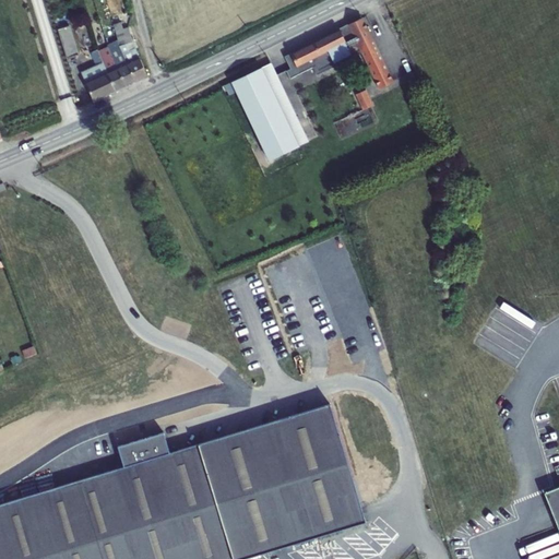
[(111,18),(114,24),(121,22),(119,15),(111,18)]
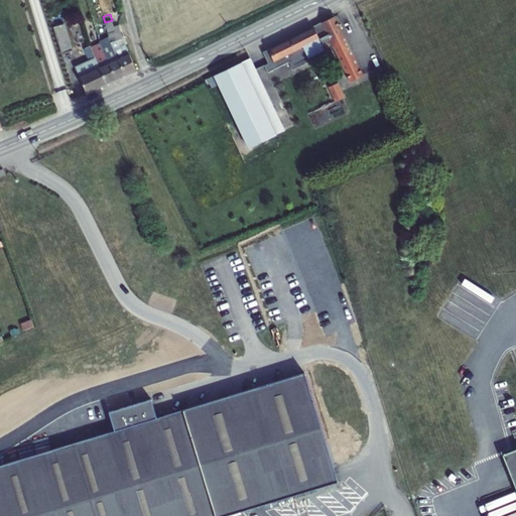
[(351,82),(364,76),(335,16),(262,51),(268,63),(264,66),(267,73),(290,61),(293,69),(334,48),(351,82)]
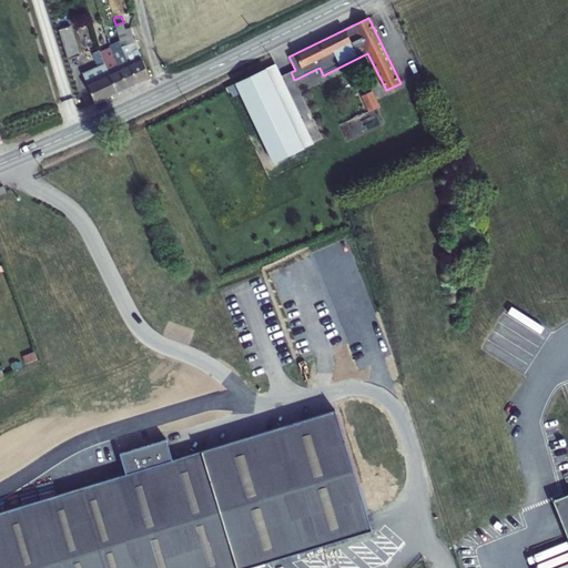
[(121,48),(135,42),(130,27),(125,29),(123,22),(115,24),(120,41),(119,41),(121,48)]
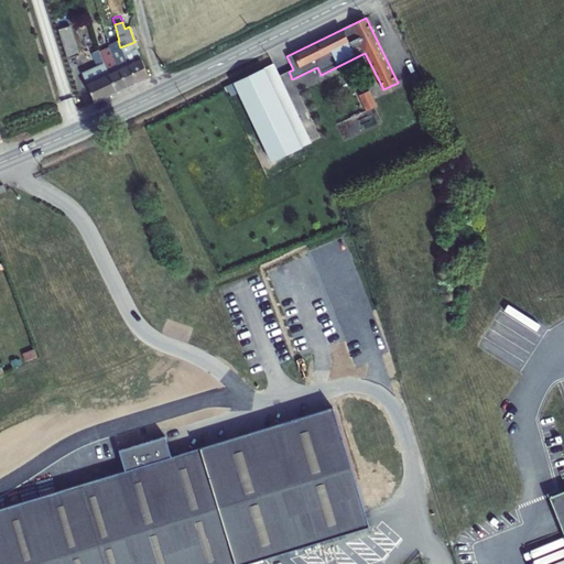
[(79,55),(69,26),(58,30),(67,58),(79,55)]
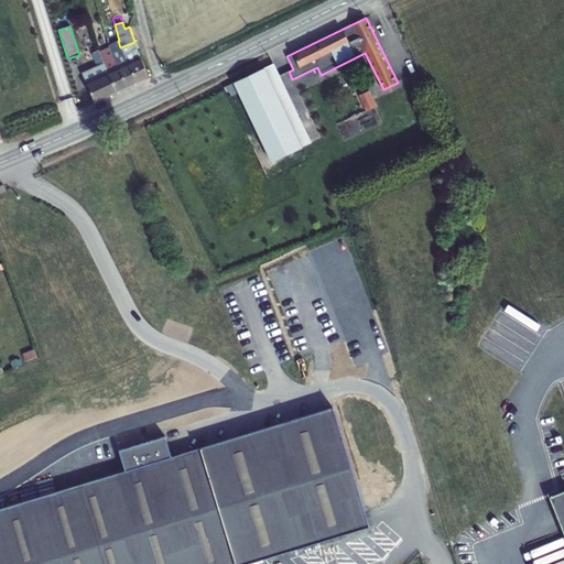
[(109,47),(119,69),(129,65),(120,47),(118,41),(108,45),(109,47)]
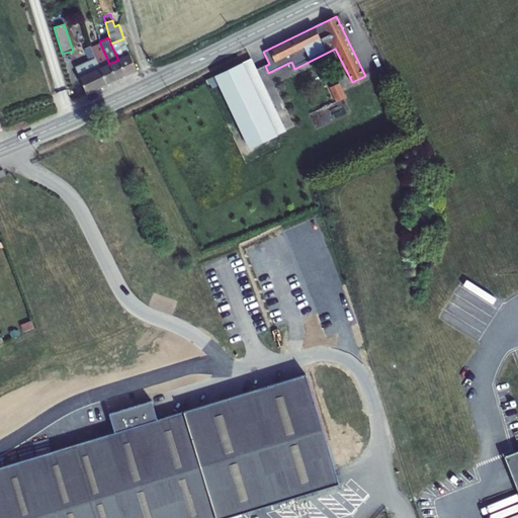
[(110,44),(118,60),(130,55),(123,38),(110,44)]
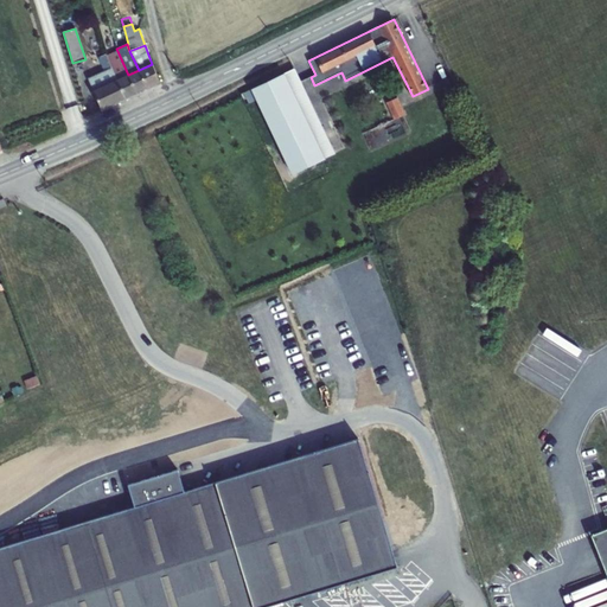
[(117,80),(128,75),(117,51),(107,56),(112,68),(117,80)]
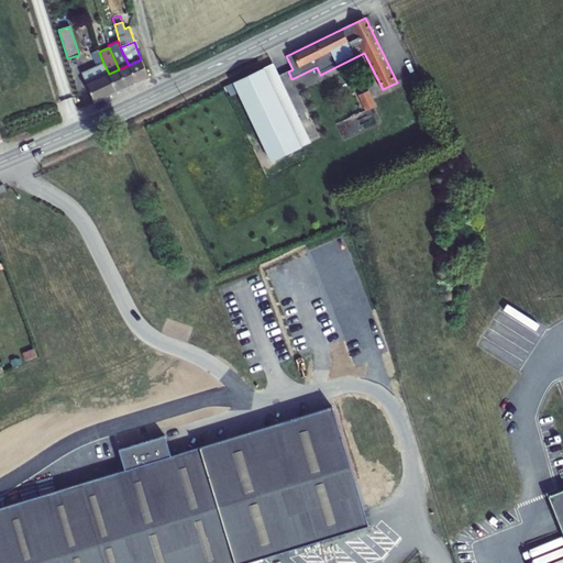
[(92,52),(98,66),(103,63),(99,52),(98,50),(92,52)]
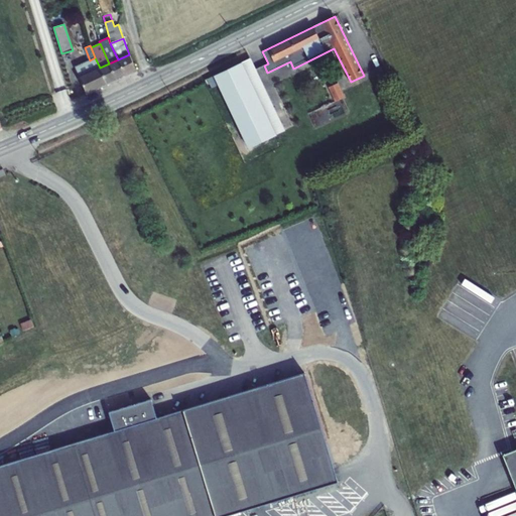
[(136,71),(129,54),(118,59),(125,76),(131,74),(136,71)]
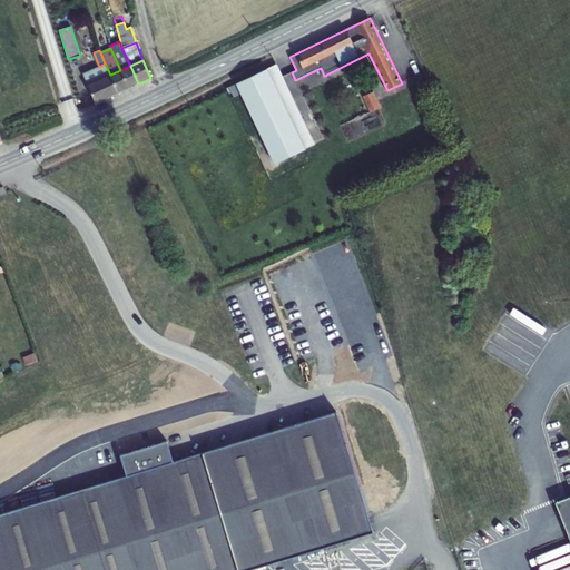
[(110,75),(105,64),(99,67),(88,71),(86,74),(85,76),(85,78),(87,82),(87,85),(110,75)]
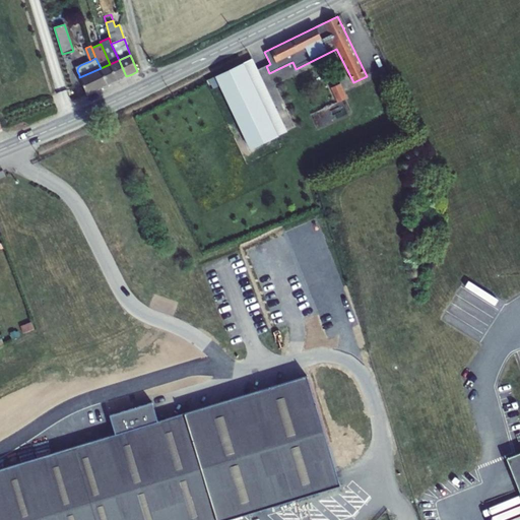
[(250,149),(277,136),(250,77),(259,72),(252,59),(215,76),(219,85),(250,149)]
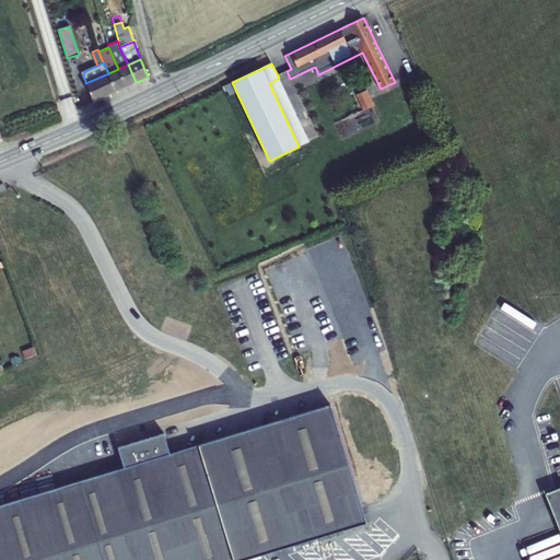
[(136,82),(128,65),(118,69),(126,86),(130,84),(136,82)]
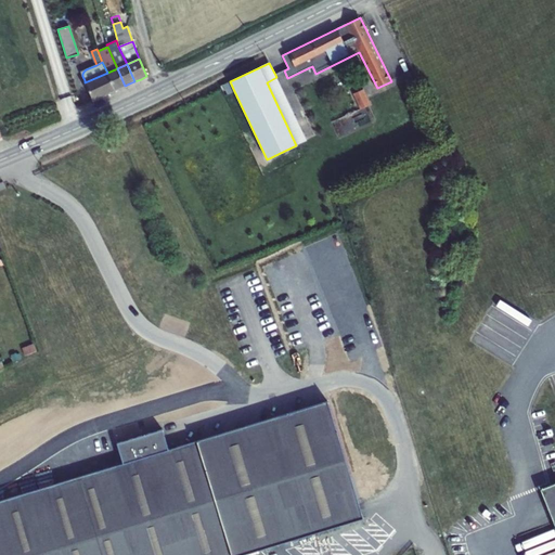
[(125,86),(117,68),(107,73),(115,90),(119,88),(125,86)]
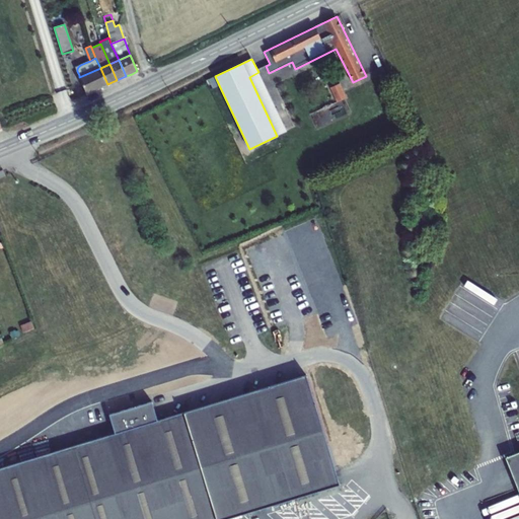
[(107,84),(100,68),(79,77),(86,93),(97,89),(107,84)]
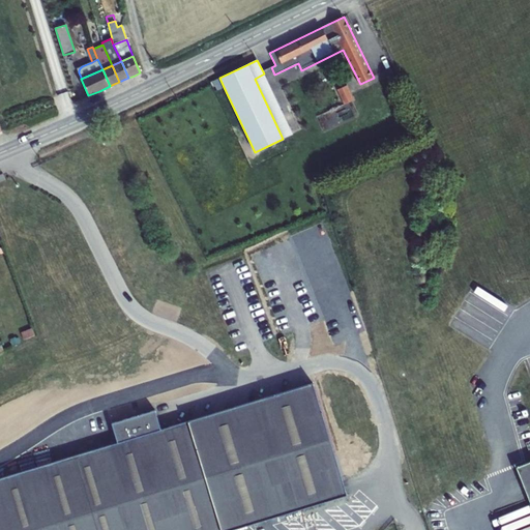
[(263,79),(265,78),(264,74),(255,79),(283,139),(290,136),(263,79)]
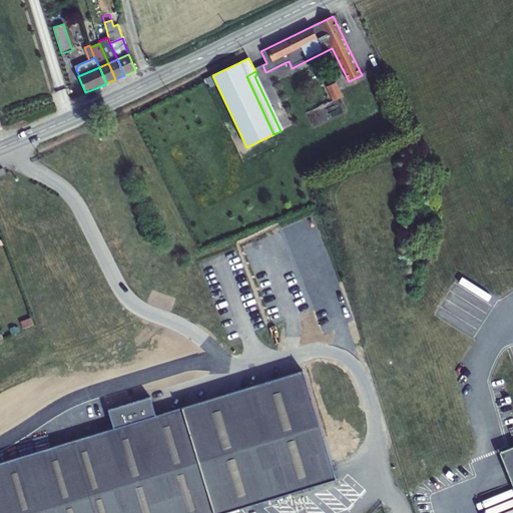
[(207,88),(216,84),(212,75),(203,79),(207,88)]
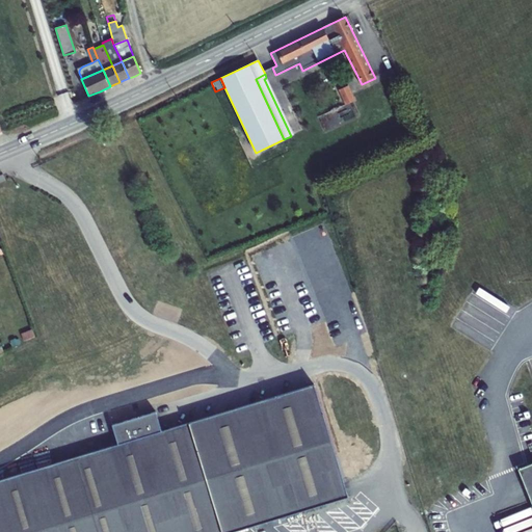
[(347,87),(341,90),(348,104),(354,101),(347,87)]
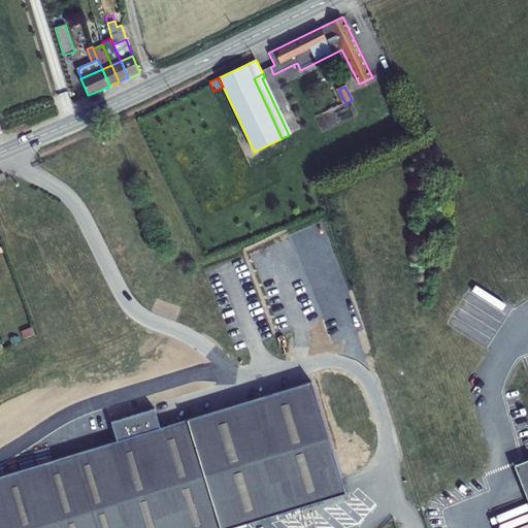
[(22,331),(24,338),(34,334),(32,327),(22,331)]
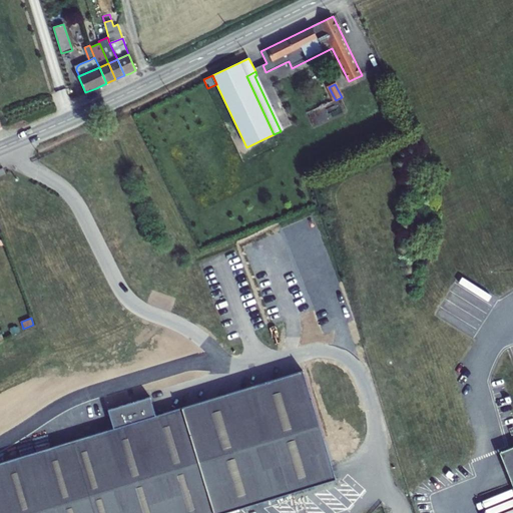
[(0,512),(221,512),(336,479),(303,371),(155,416),(149,397),(107,410),(113,428),(0,462),(0,512)]
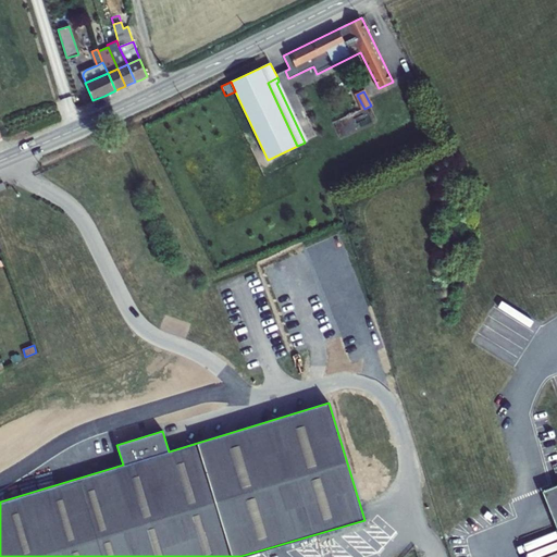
[(556,484),(543,491),(556,527),(556,484)]
